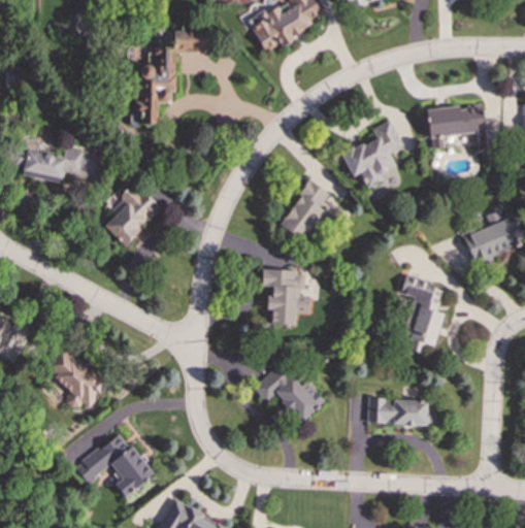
[(288,0),(259,15),(261,21),(252,26),(266,52),(315,26),(310,19),(320,14),(312,0),(288,0)]
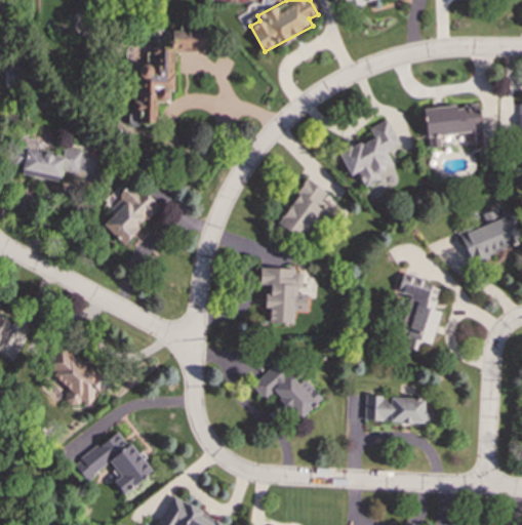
[(175,51),(206,51),(206,30),(161,30),(160,46),(155,46),(155,65),(141,65),(141,99),(132,99),(132,123),(159,123),(159,99),(170,99),(170,89),(175,89),(175,51)]
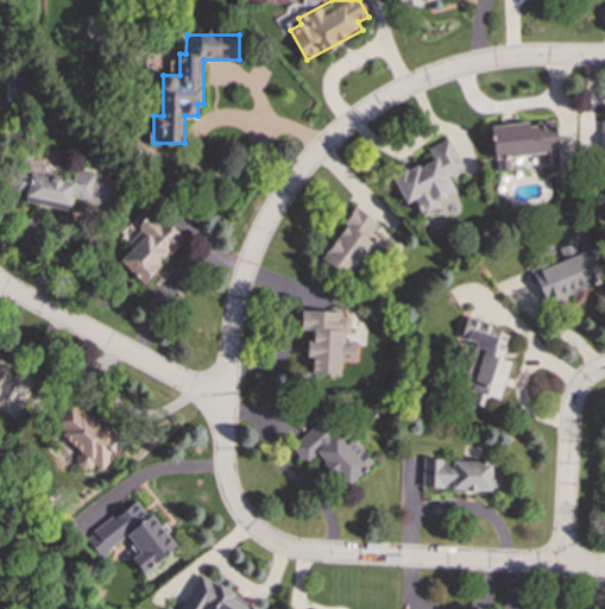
[(604,120),(594,120),(594,133),(596,133),(596,149),(604,149),(604,120)]
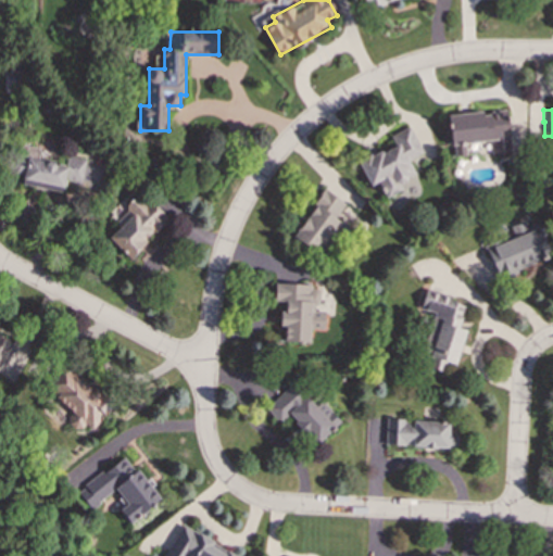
[(492,140),(493,154),(513,153),(510,111),(451,114),(454,155),(468,155),(467,142),(492,140)]
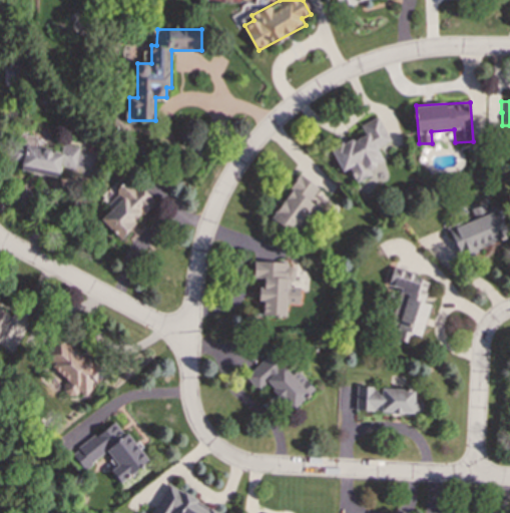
[(392,140),(380,116),(362,124),(366,133),(333,149),(343,171),(351,167),(358,181),(373,174),(370,167),(385,160),(379,147),(392,140)]
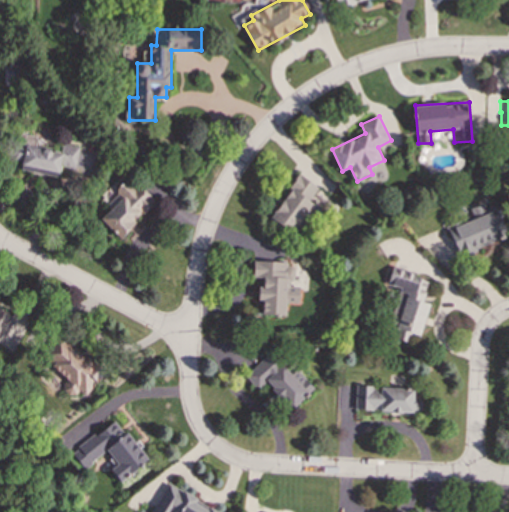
[(81,146),(66,143),(64,152),(37,147),(39,136),(18,133),(14,158),(24,160),(22,170),(40,172),(41,168),(62,171),(62,166),(77,169),(81,146)]
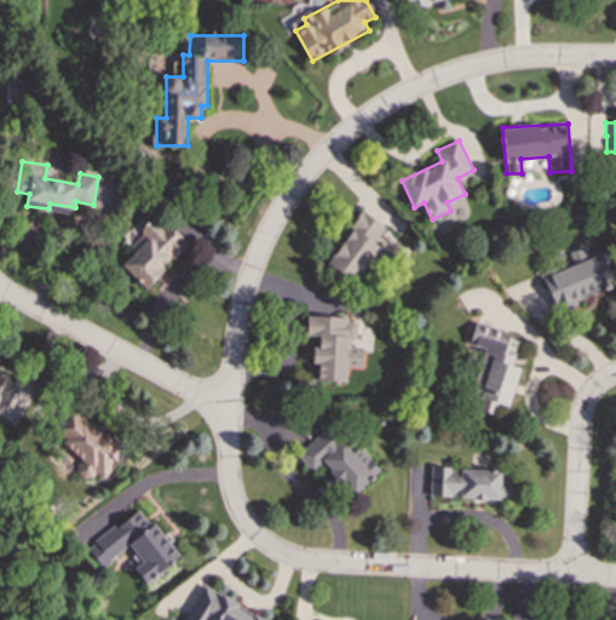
[(387,227),(366,211),(329,263),(360,285),(384,248),(376,244),(387,227)]
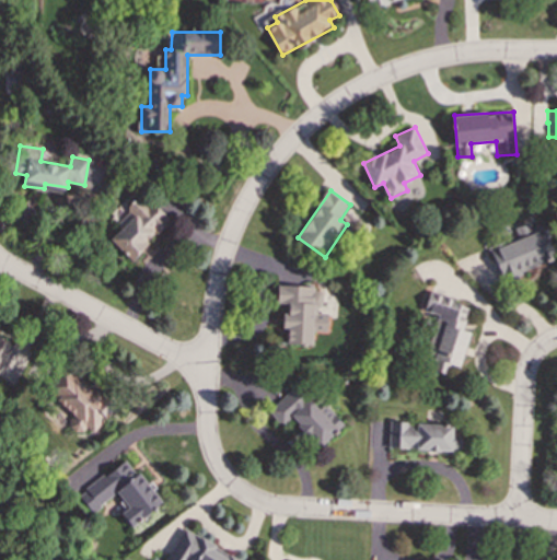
[(172,220),(142,193),(128,208),(131,211),(119,224),(123,228),(112,240),(134,260),(172,220)]
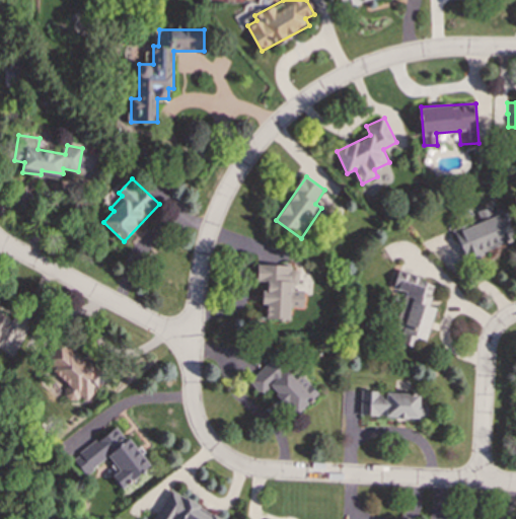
[(504,207),(494,210),(493,206),(478,211),(482,220),(456,229),(467,258),(515,241),(515,238),(504,207)]
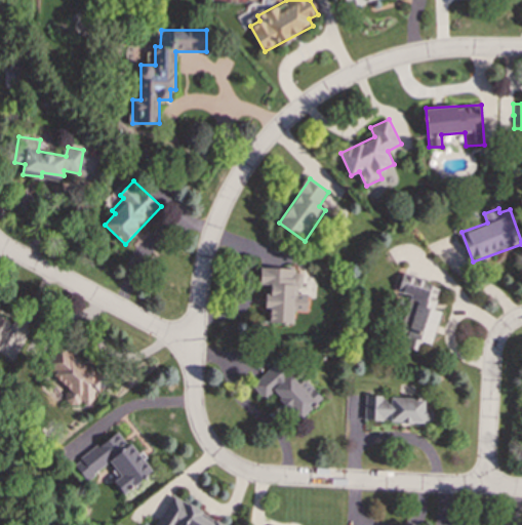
[(268,323),(294,323),(295,310),(308,311),(309,293),(303,293),(303,269),(263,268),(262,285),(270,285),(268,323)]
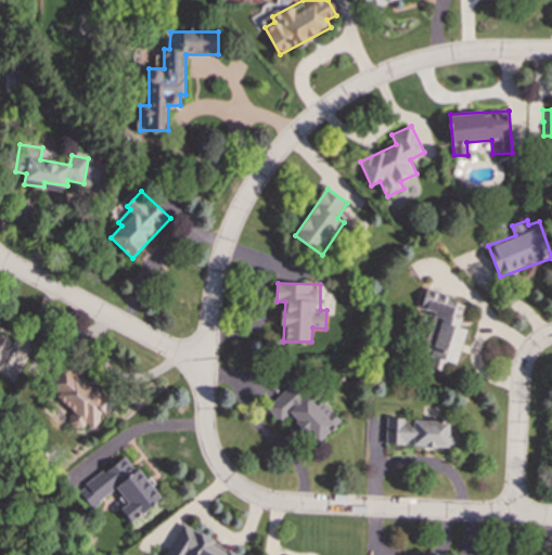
[(435,311),(422,364),(445,370),(447,361),(459,364),(466,328),(461,327),(467,299),(426,289),(422,308),(435,311)]
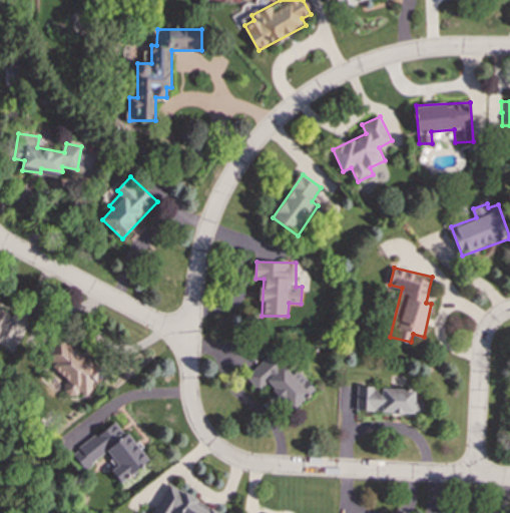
[(0,343),(14,316),(0,308),(0,343)]
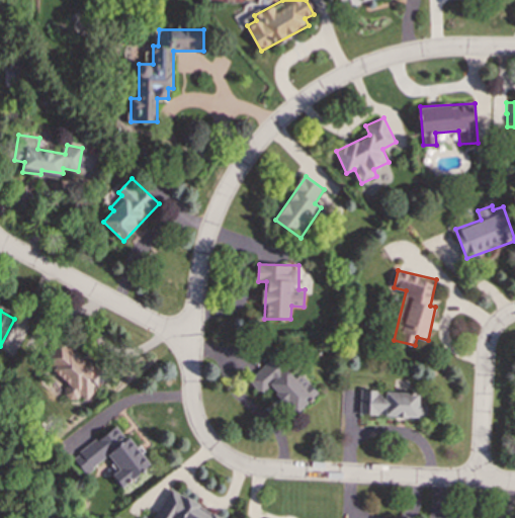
[(98,399),(100,367),(77,366),(78,345),(50,344),(49,369),(61,369),(60,379),(68,379),(68,398),(98,399)]
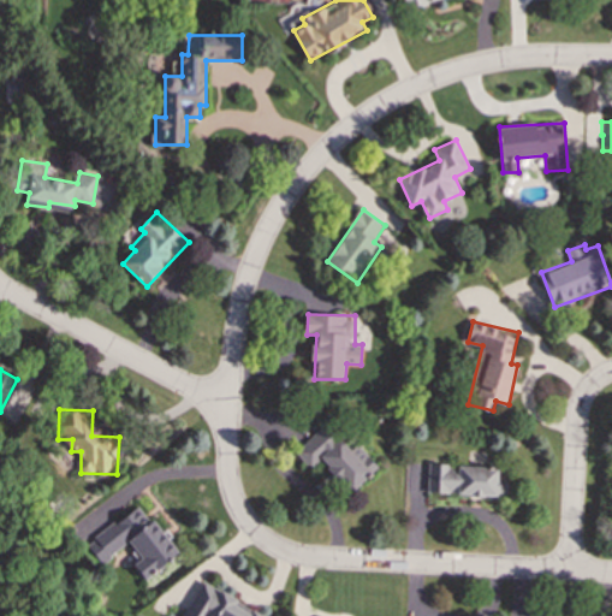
[(380,467),(362,448),(355,454),(327,424),(297,452),(310,468),(322,458),(354,492),(380,467)]
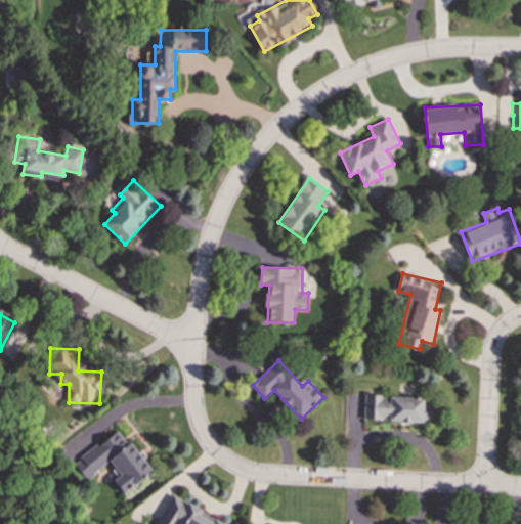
[(433,421),(432,413),(425,413),(425,395),(365,396),(365,421),(433,421)]
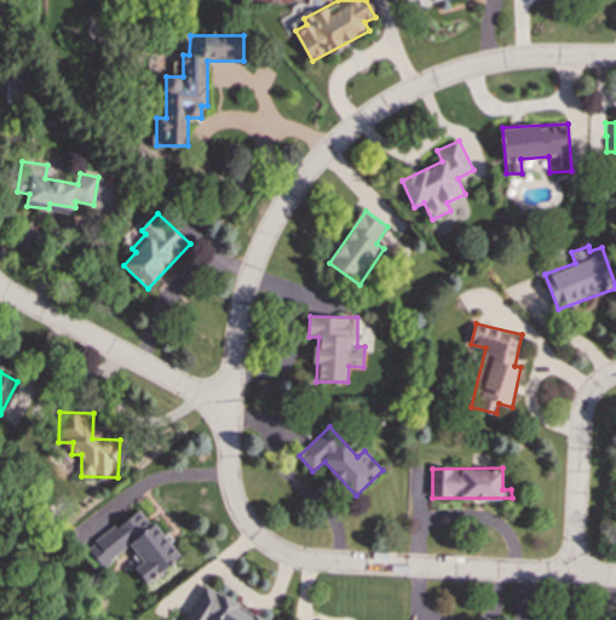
[(103,567),(132,546),(144,562),(136,568),(147,583),(179,558),(143,507),(90,546),(103,567)]
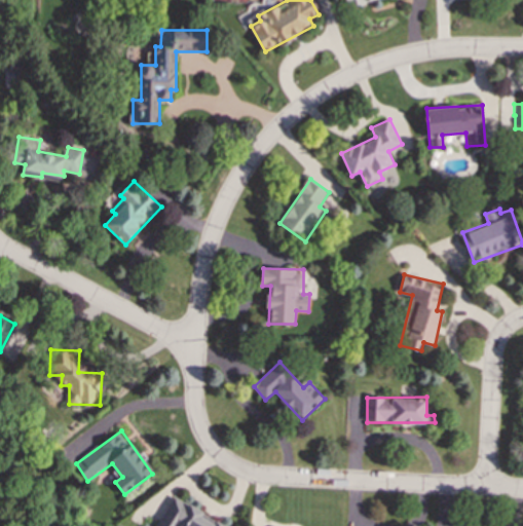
[(228,525),(173,496),(157,525),(228,525)]
